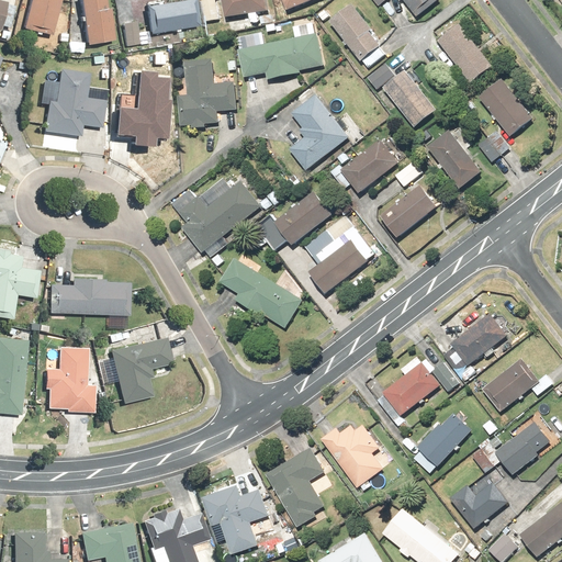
[(0,0),(0,24),(6,25),(11,3),(0,0)]
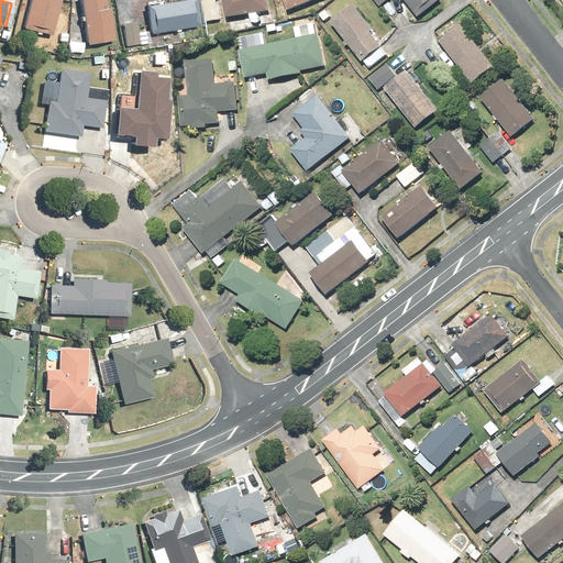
[(55,0),(23,0),(18,26),(47,34),(55,0)]
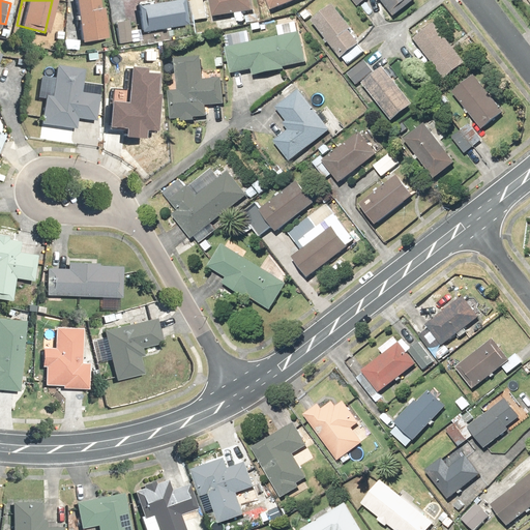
[(69,0),(76,40),(102,36),(97,6),(95,6),(94,0),(69,0)]
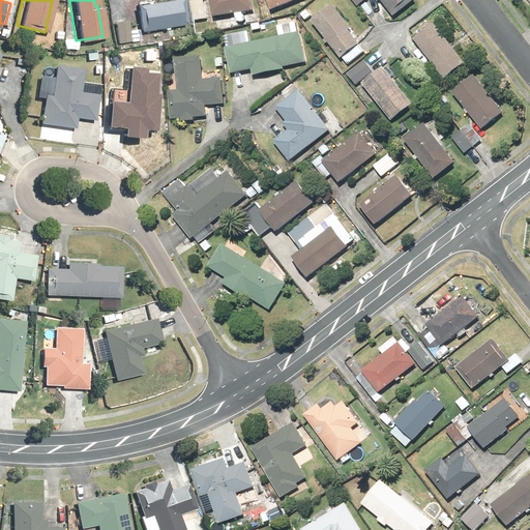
[(183,22),(180,0),(162,0),(150,2),(150,0),(146,0),(136,2),(140,28),(183,22)]
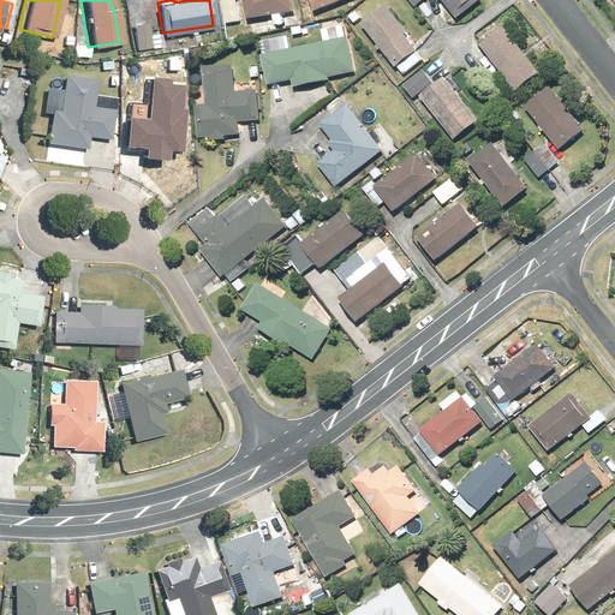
[(233,0),(213,0),(218,24),(238,19),(233,0)]
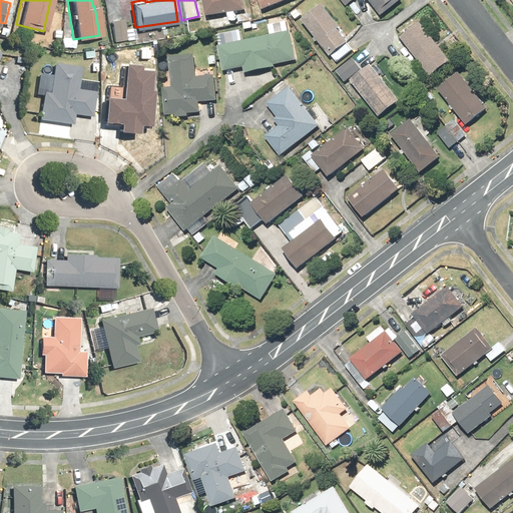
[(202,0),(205,15),(247,9),(245,0),(202,0)]
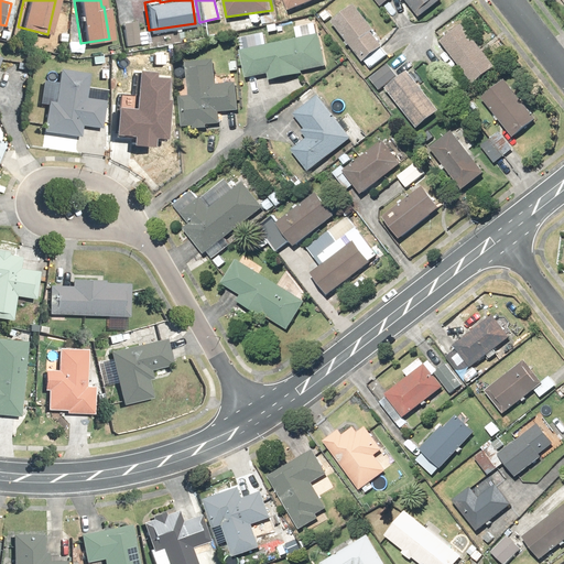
[(282,0),(285,10),(312,0),(282,0)]
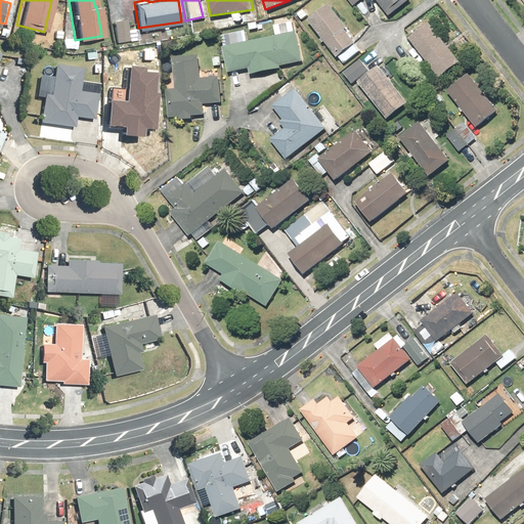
[(378,0),(390,13),(405,0),(378,0)]
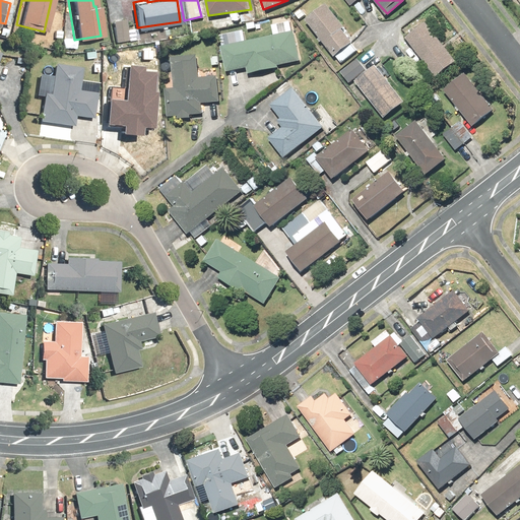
[(323,5),(306,18),(336,61),(354,48),(323,5)]
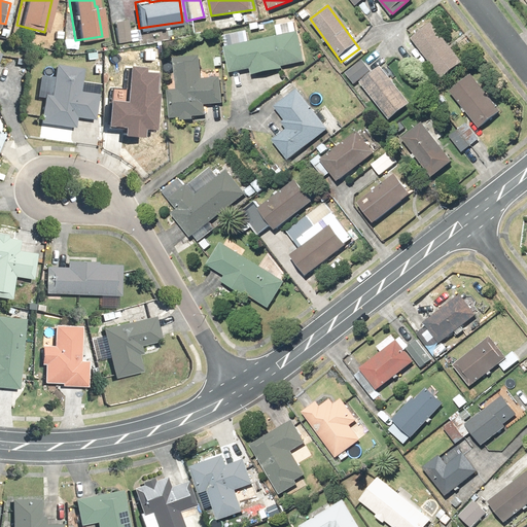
[(124,18),(110,20),(114,41),(128,39),(124,18)]
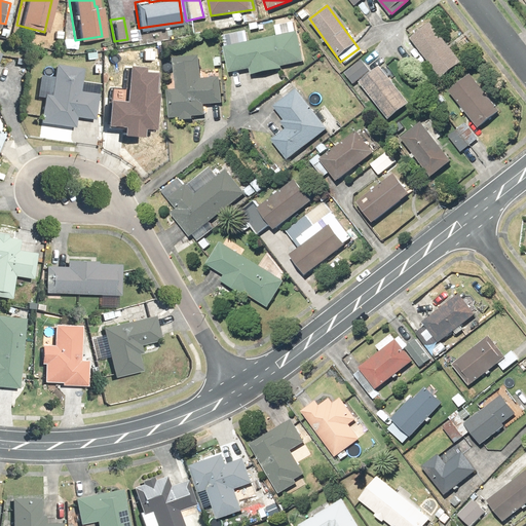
[(271,24),(274,36),(247,42),(243,30),(224,35),(226,46),(223,47),(229,73),(250,68),(251,75),(278,69),(277,66),(303,60),(296,31),(294,31),(291,19),(271,24)]
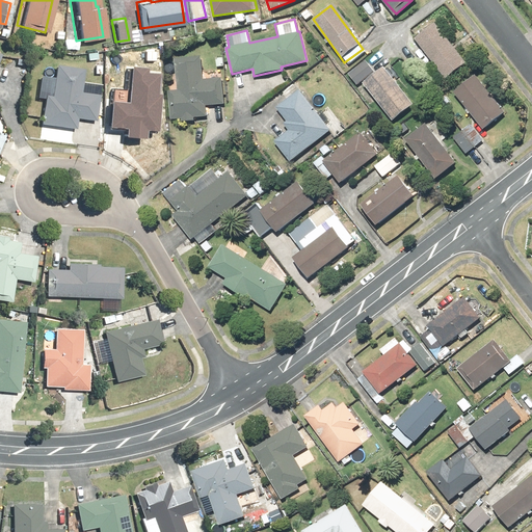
[(432,23),(414,37),(444,76),(462,61),(432,23)]
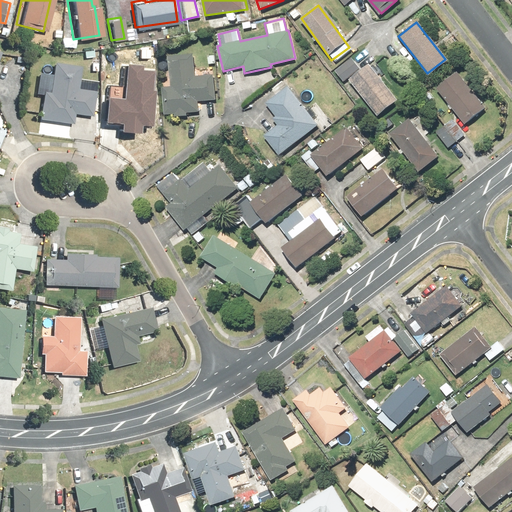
[(150,42),(132,44),(133,52),(151,50),(150,42)]
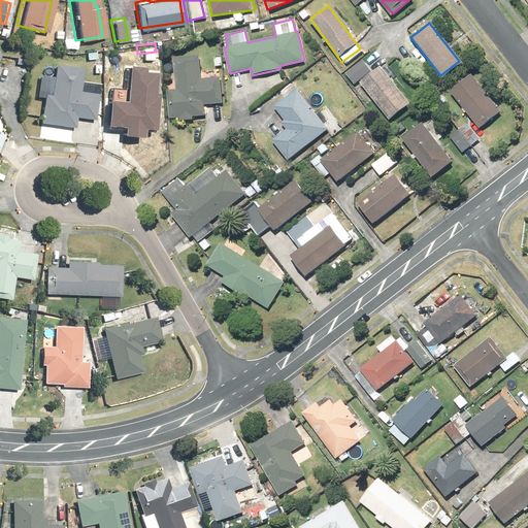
[(199,54),(172,55),(174,87),(164,88),(165,118),(179,118),(179,121),(191,120),(190,116),(204,114),(203,103),(220,102),(219,75),(200,76),(199,54)]
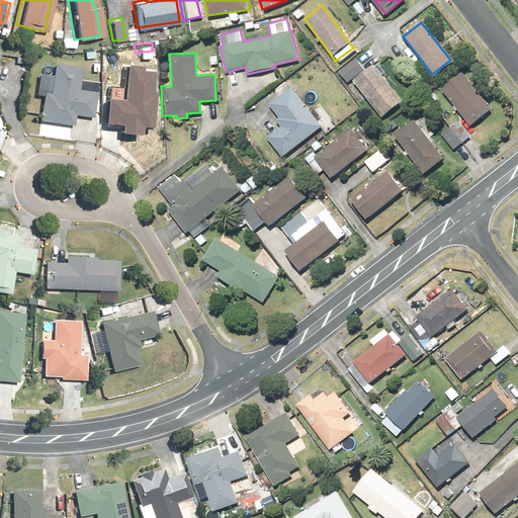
[(362,69),(354,59),(339,70),(346,81),(362,69)]
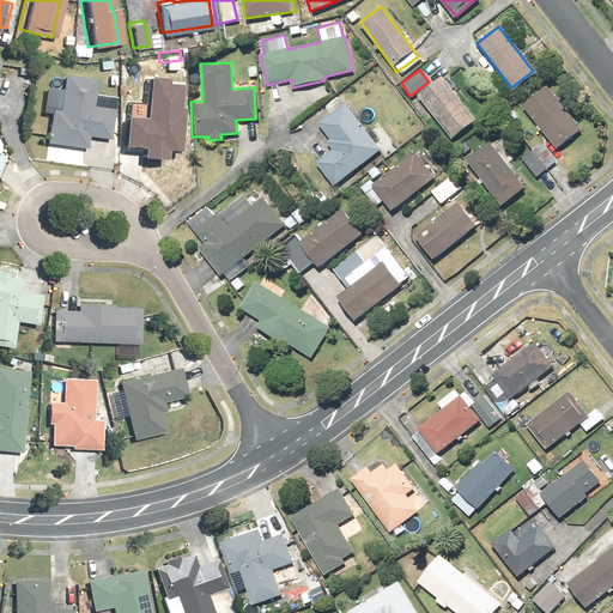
[(92,78),(60,74),(58,90),(46,89),(43,109),(46,109),(42,141),(82,147),(83,135),(105,138),(109,107),(89,104),(92,78)]
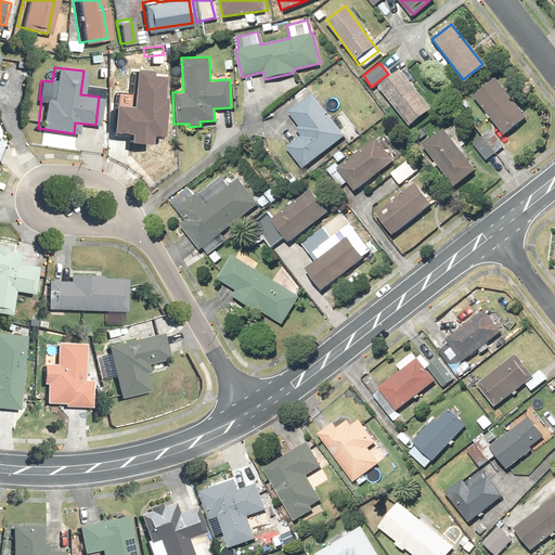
[(400,68),(378,86),(409,125),(430,108),(400,68)]
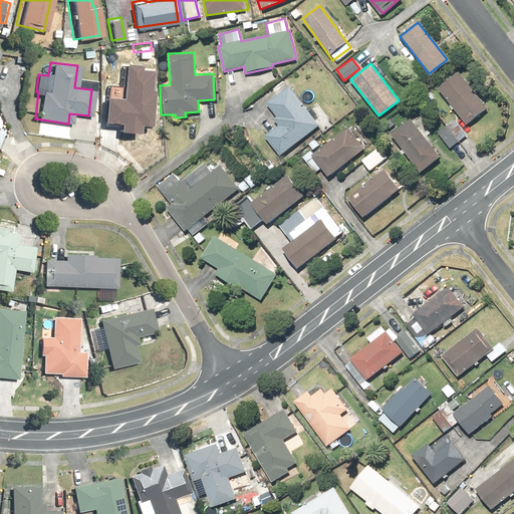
[(120,66),(119,82),(104,81),(103,96),(101,95),(99,121),(146,125),(151,68),(120,66)]
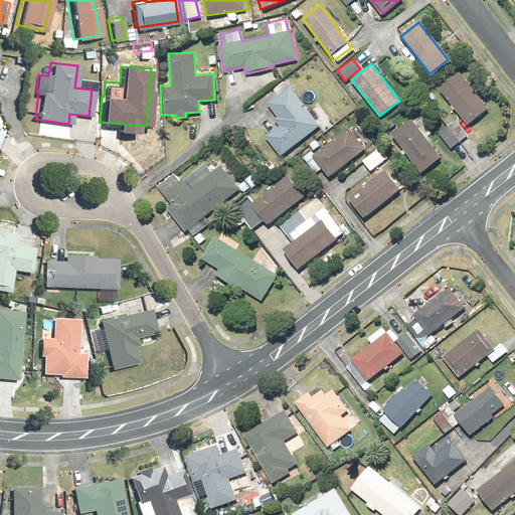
[(458,70),(439,87),(469,124),(488,109),(458,70)]
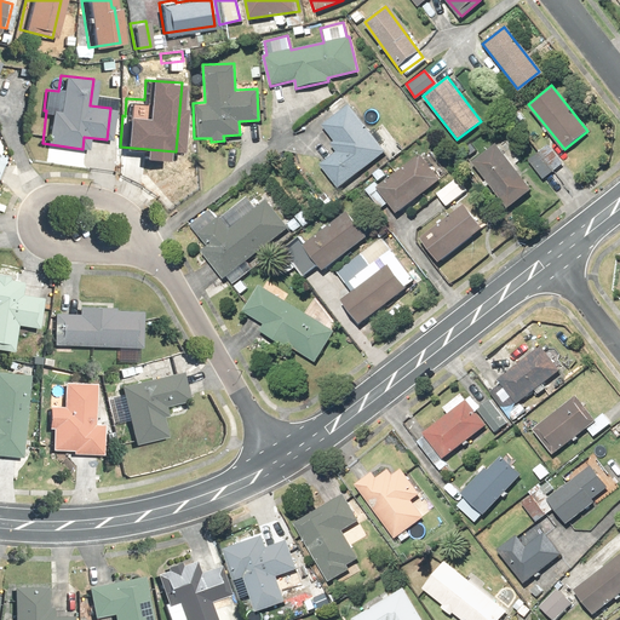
[(382,150),(346,103),(320,122),(333,141),(329,144),(336,153),(321,164),(336,184),(382,150)]
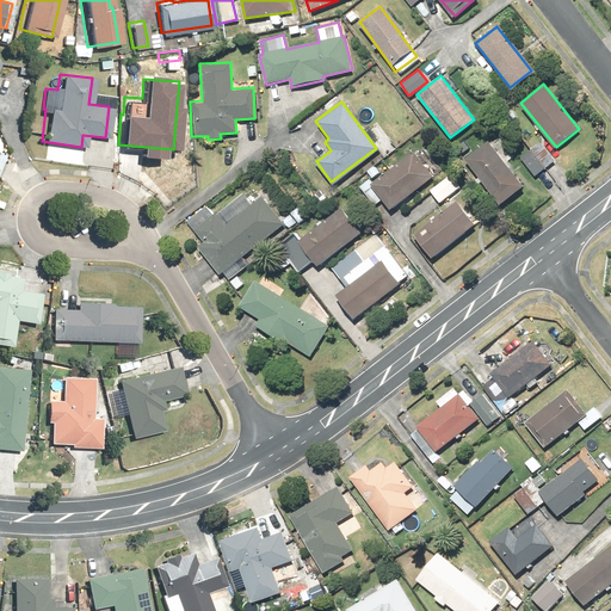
[(487,141),(466,159),(500,203),(523,186),(487,141)]
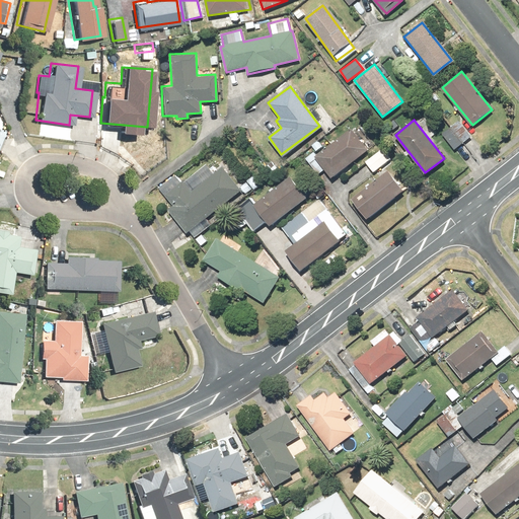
[(455,120),(441,133),(454,148),(469,134),(455,120)]
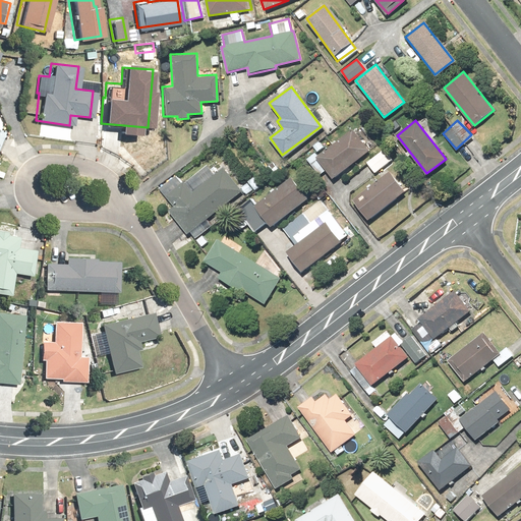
[(319,175),(326,169),(333,178),(377,145),(363,126),(355,133),(351,128),(326,149),(319,139),(310,146),(313,150),(304,157),(319,175)]
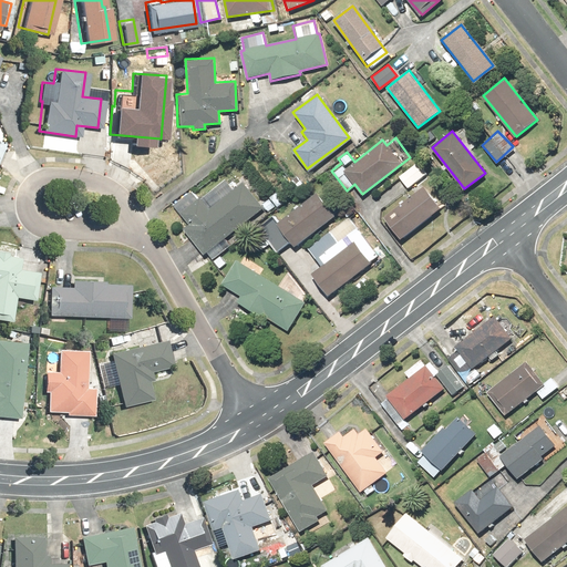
[(416,181),(429,172),(419,158),(398,175),(412,194),(421,187),(416,181)]
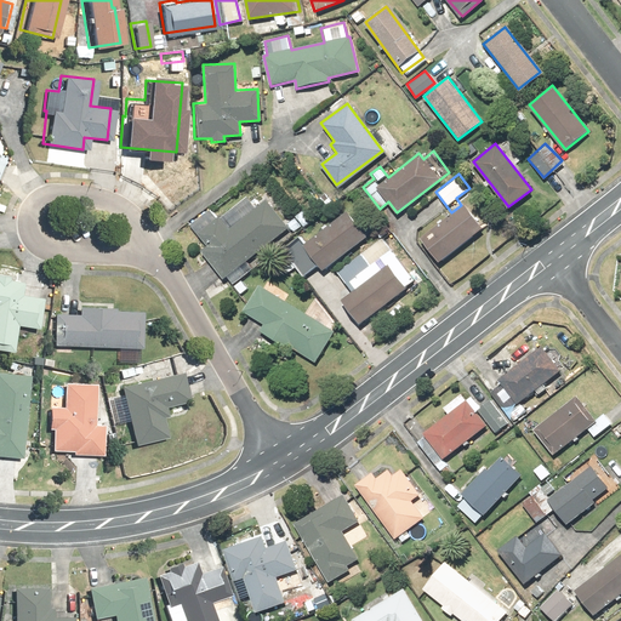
[(220,277),(285,226),(265,199),(252,209),(243,197),(215,218),(208,209),(187,226),(204,248),(200,251),(220,277)]
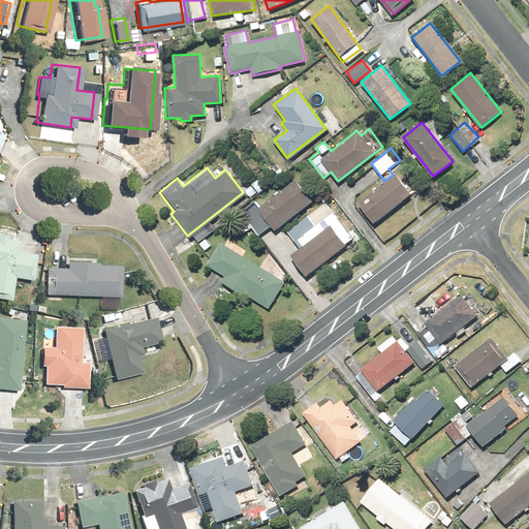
[(384,181),(358,201),(374,224),(412,195),(396,173),(393,175),(384,181)]
